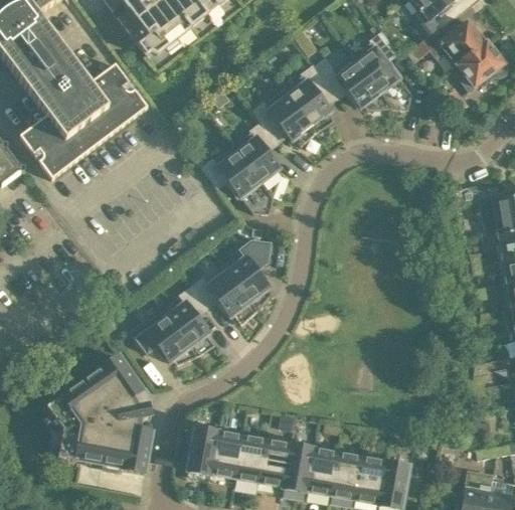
[(51,178),(54,175),(146,106),(114,62),(88,82),(41,20),(36,14),(54,0),(0,0),(0,54),(45,115),(18,135),(51,178)]
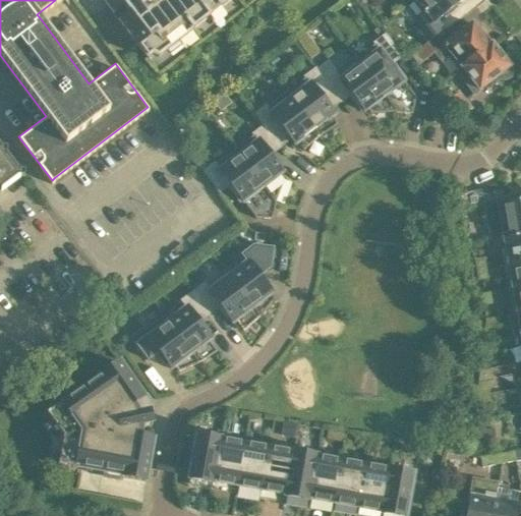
[(105,0),(108,3),(147,54),(152,50),(158,53),(226,0),(105,0)]
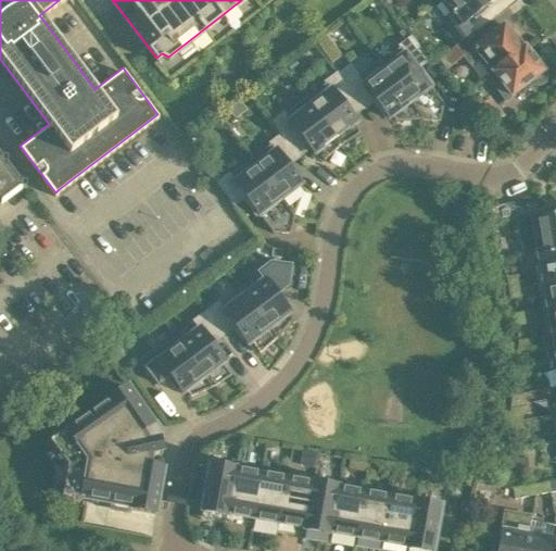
[(438,0),(455,21),(445,28),(455,41),(457,39),(458,39),(474,27),(466,16),(487,0),(438,0)]
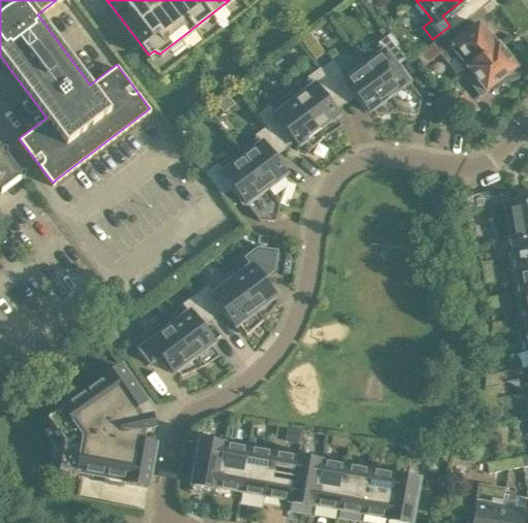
[(458,51),(468,63),(495,41),(479,20),(442,47),(435,37),(434,37),(432,39),(416,52),(424,62),(439,50),(448,60),(458,51)]
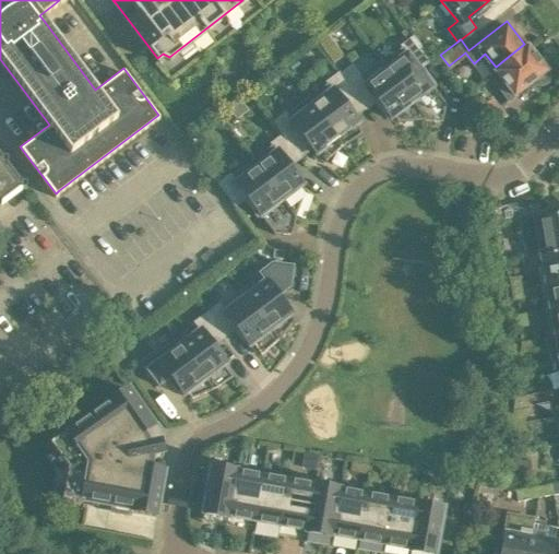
[(407,37),(413,33),(406,24),(401,28),(407,37)]
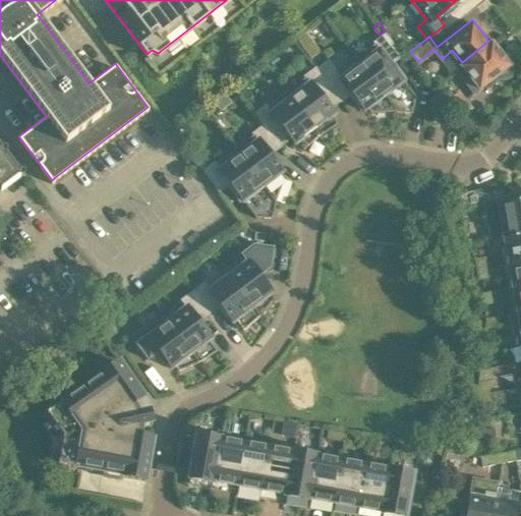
[(296,33),(301,39),(309,33),(305,26),(296,33)]
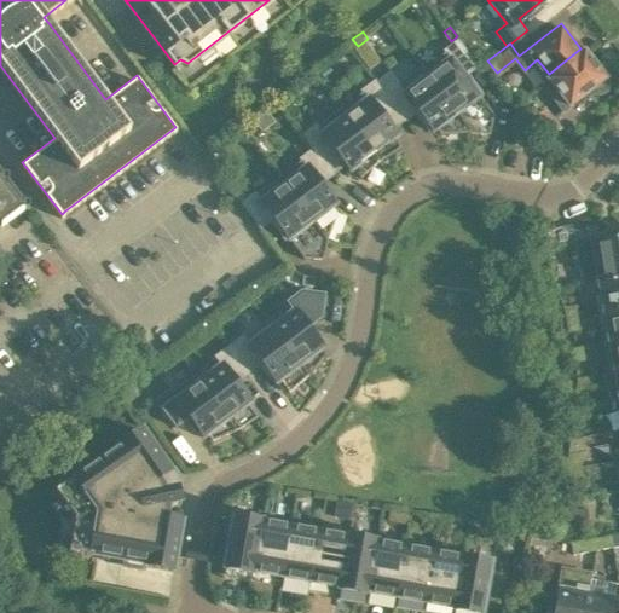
[(422,67),(427,71),(468,128),(469,129),(489,131),(493,111),(463,71),(476,62),(457,36),(451,41),(444,46),(446,48),(422,67)]
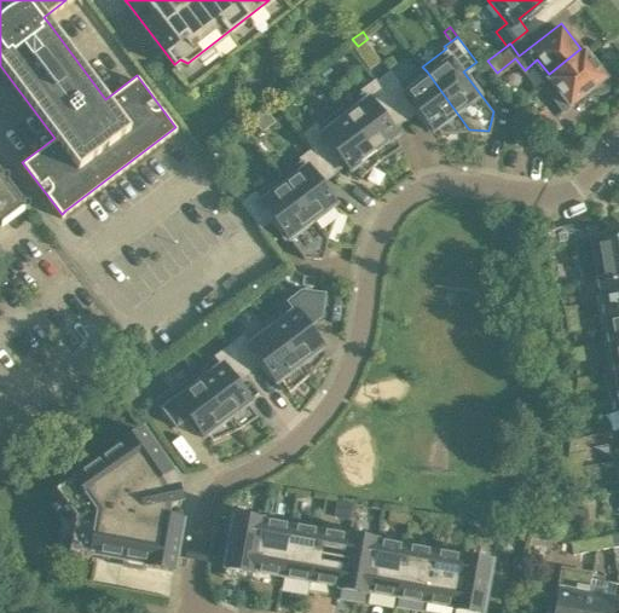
[(582,50),(580,48),(549,74),(570,100),(591,84),(594,86),(596,87),(599,88),(601,87),(605,86),(606,85),(607,81),(606,77),(605,74),(584,47),(582,50)]
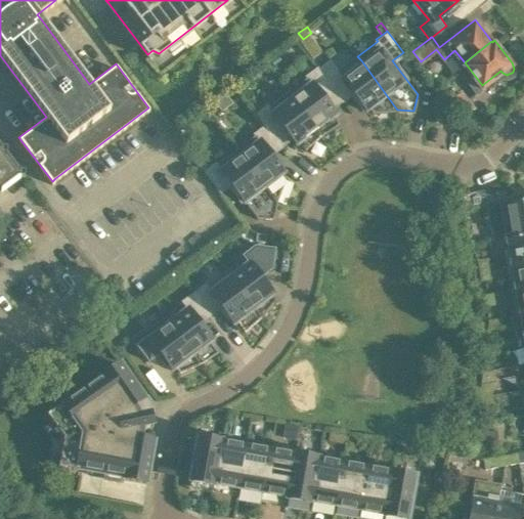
[(337,68),(325,76),(334,87),(343,98),(353,90),(366,107),(369,105),(373,111),(396,109),(361,60),(342,75),(337,68)]
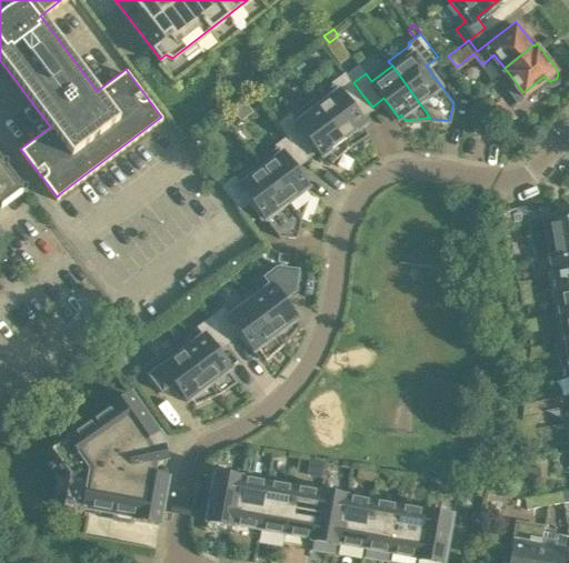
[(333,81),(313,97),(348,144),(368,132),(362,124),(365,122),(350,103),(362,94),(353,82),(345,70),(332,79),(333,81)]
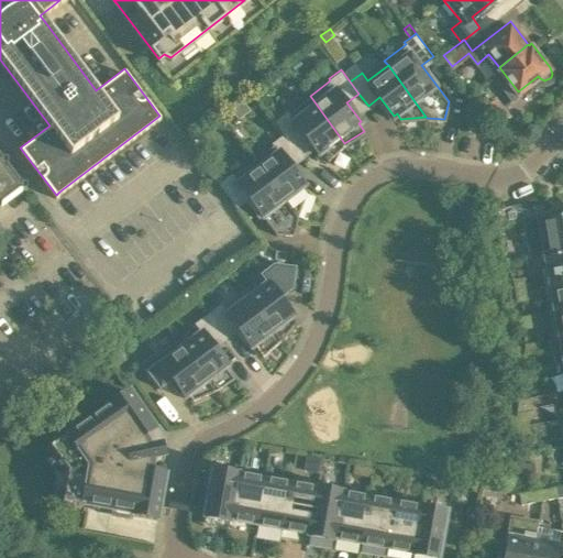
[(258,97),(265,106),(273,100),(266,91),(262,95),(258,97)]
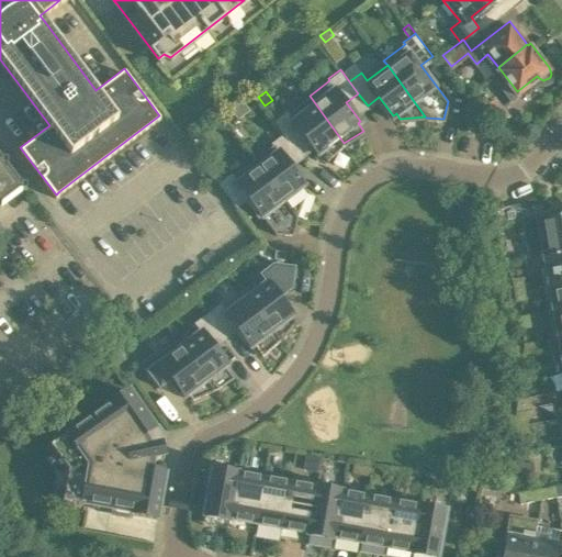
[(274,119),(284,131),(292,142),(304,133),(318,153),(321,151),(327,158),(344,143),(310,96),(289,111),(287,109),(274,119)]
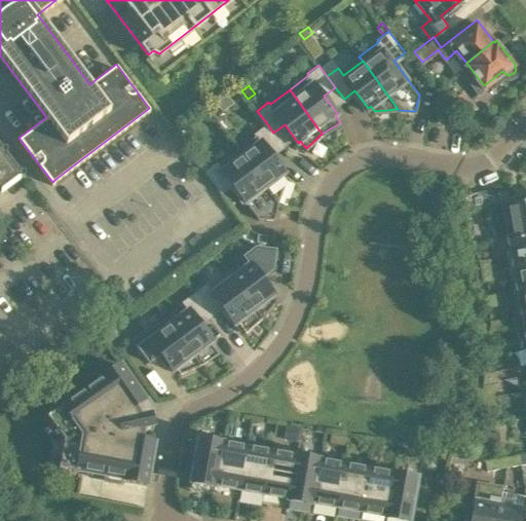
[(221,108),(230,101),(223,91),(214,99),(221,108)]
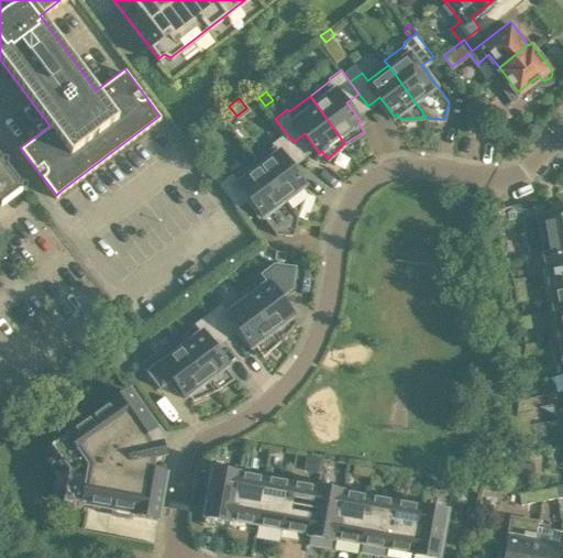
[(275,142),(254,159),(297,214),(306,189),(302,185),(305,184),(290,164),(302,155),(293,142),(285,131),(273,140),(275,142)]
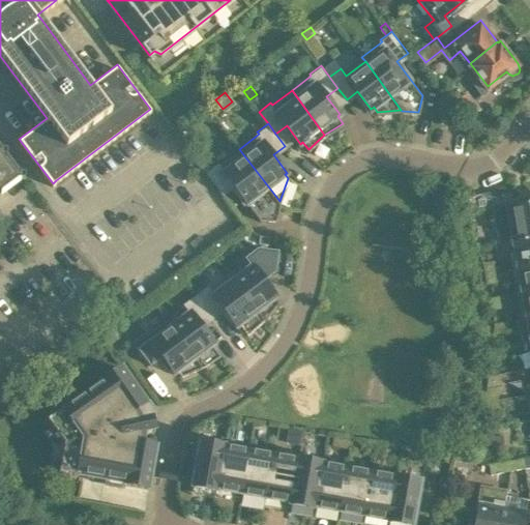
[(0,188),(22,173),(0,143),(0,188)]
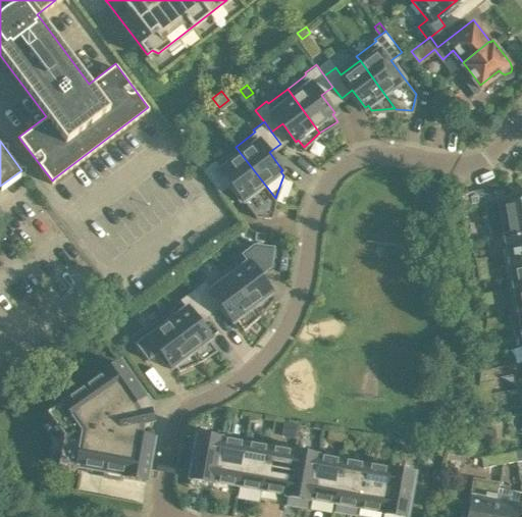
[(275,199),(275,198),(236,147),(216,161),(214,159),(203,167),(220,189),(230,181),(256,214),(272,215),(275,199)]
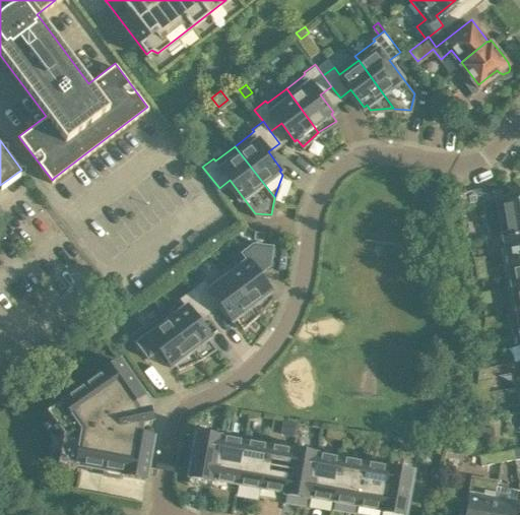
[(504,235),(519,232),(519,186),(519,187),(519,188),(519,191),(516,191),(517,196),(505,198),(504,195),(490,198),(486,184),(457,189),(459,203),(483,199),(488,221),(493,227),(491,227),(492,237),(504,234),(504,235)]
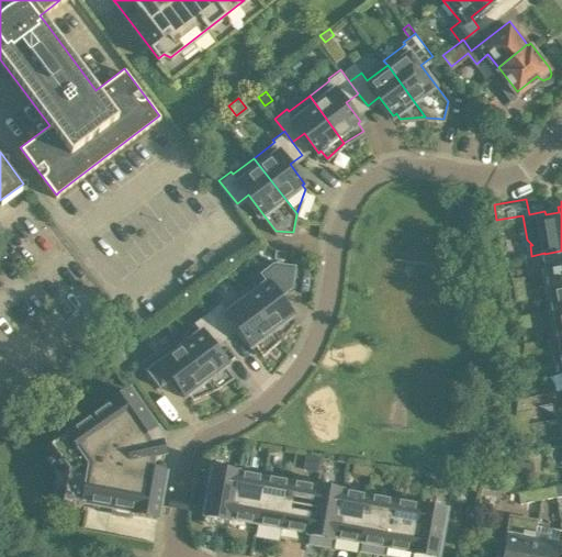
[(549,279),(561,277),(561,251),(544,254),(549,279)]
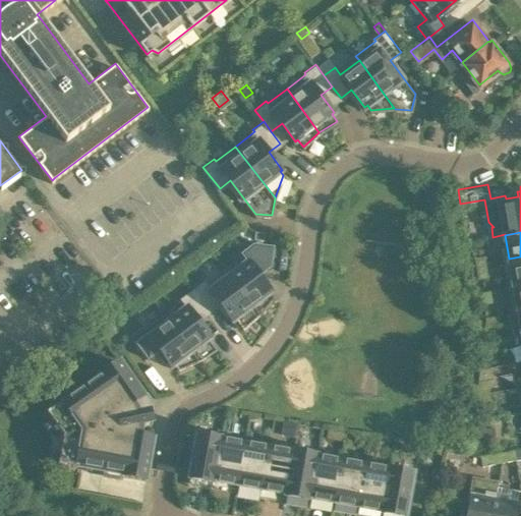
[(224,268),(227,272),(259,313),(273,296),(270,292),(272,290),(258,273),(270,265),(273,245),(253,242),(241,251),(242,253),(224,268)]
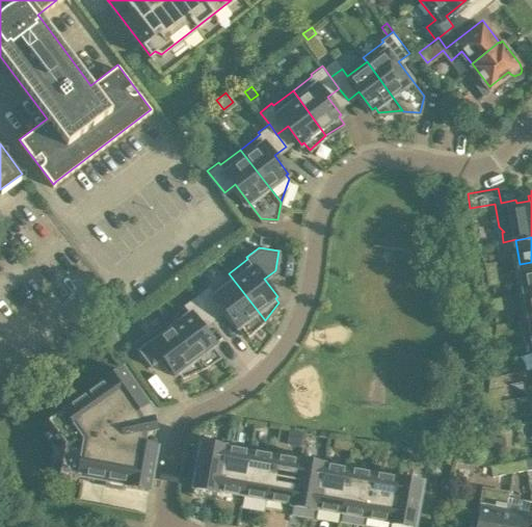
[(484,260),(486,270),(496,268),(495,258),(484,260)]
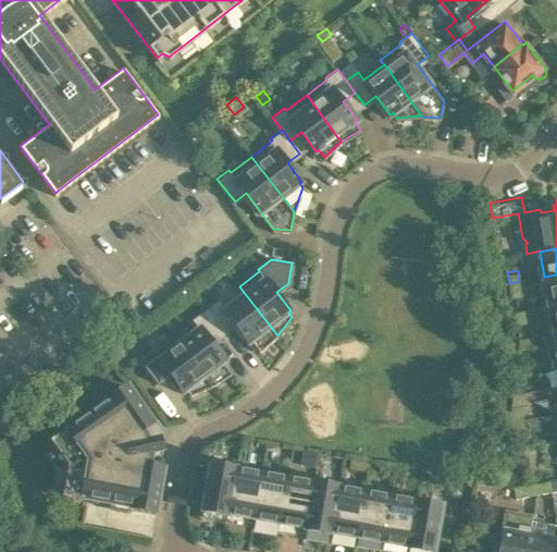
[(549,303),(556,301),(556,274),(544,277),(532,279),(533,290),(546,287),(549,303)]
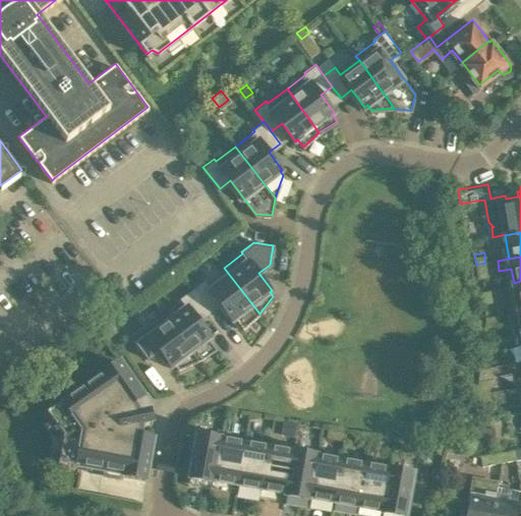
[(487,274),(485,263),(476,265),(478,276),(487,274)]
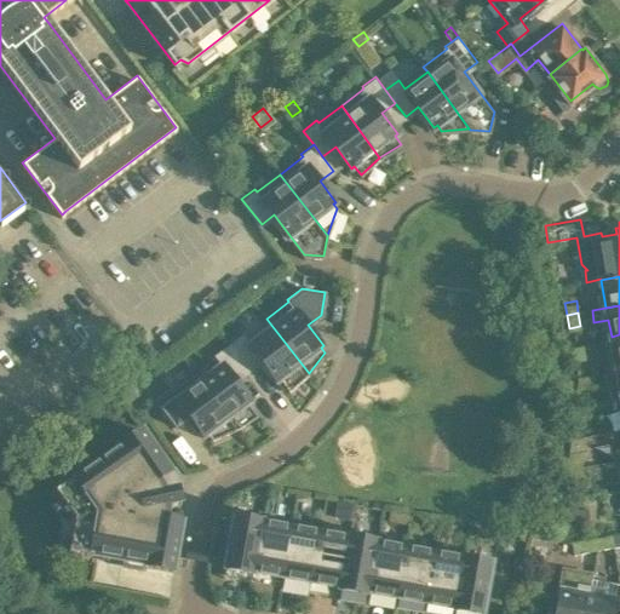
[(242,333),(229,343),(248,368),(262,359),(277,379),(280,378),(290,390),(309,373),(270,323),(248,340),(242,333)]
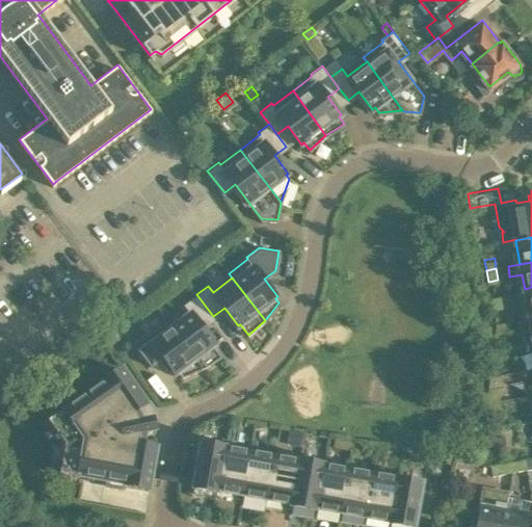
[(501,293),(491,295),(490,295),(493,307),(503,305),(501,293)]
